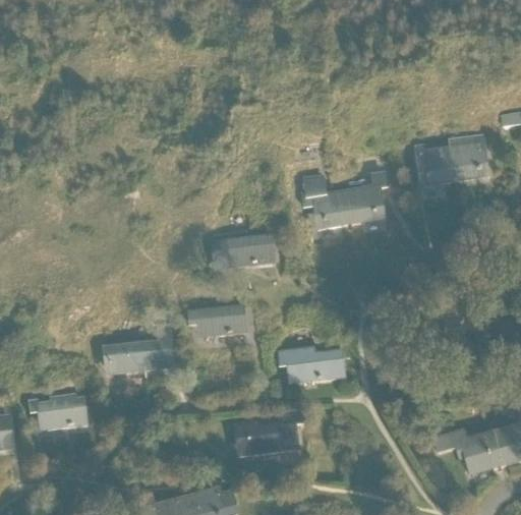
[(514,110),(501,112),(503,126),(516,124),(514,110)]
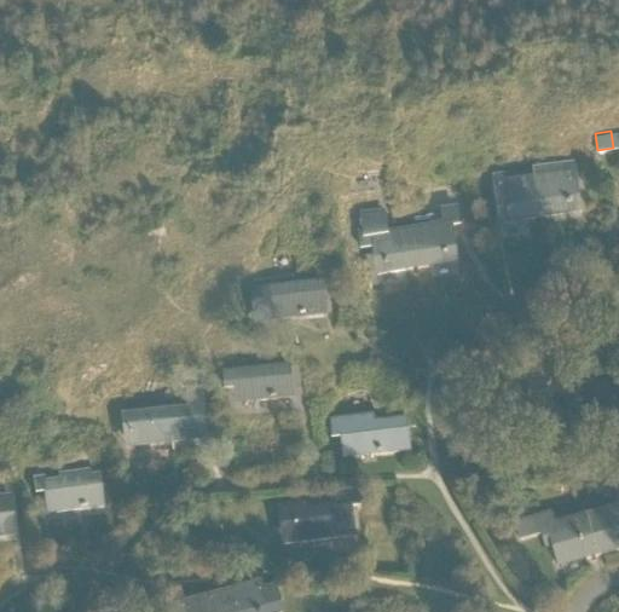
[(573,155),(532,161),(533,173),(536,173),(542,213),(553,211),(551,202),(579,198),(576,167),(573,155)]
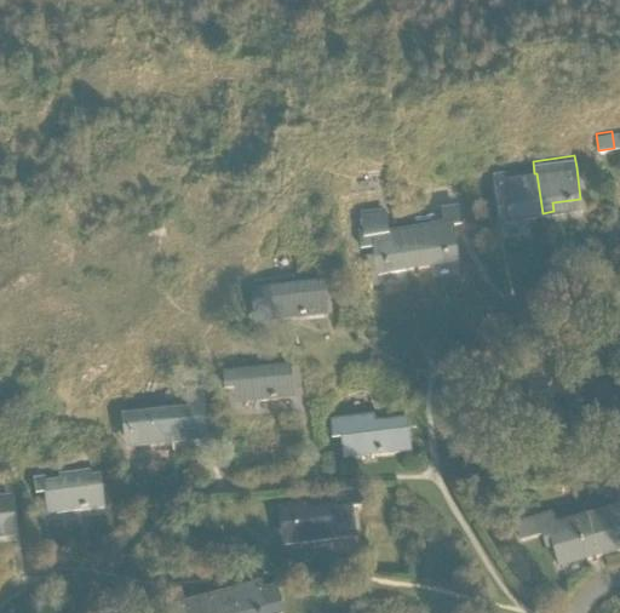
[(505,167),(495,168),(497,178),(498,190),(503,219),(511,218),(543,213),(537,173),(534,173),(510,177),(510,178),(506,178),(506,177),(505,167)]
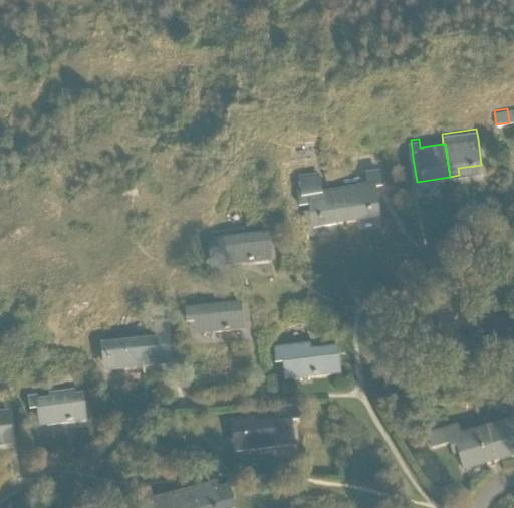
[(375,183),(381,183),(379,168),(367,170),(369,182),(342,185),(346,217),(356,215),(355,210),(378,207),(375,183)]
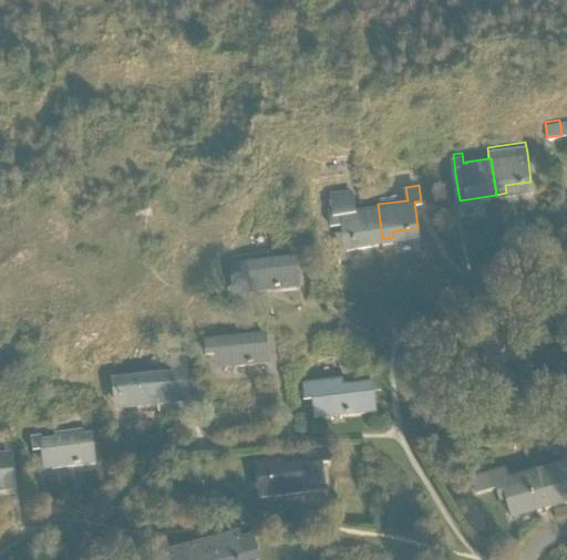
[(382,239),(378,204),(356,207),(353,188),(330,192),(332,204),(328,205),(330,224),(351,220),(353,242),(382,239)]
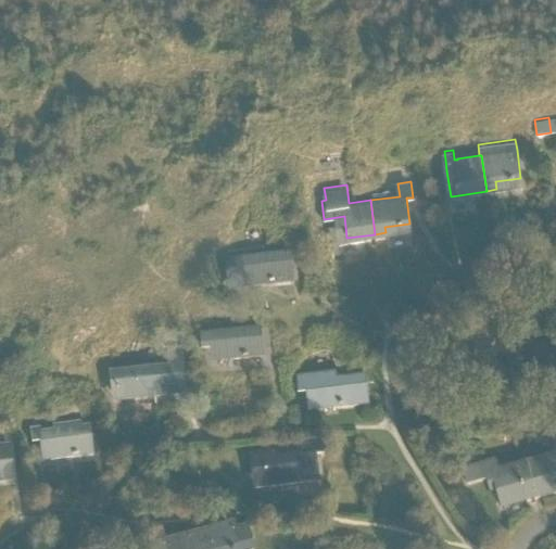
[(293,277),(290,249),(226,256),(228,269),(248,267),(249,281),(293,277)]
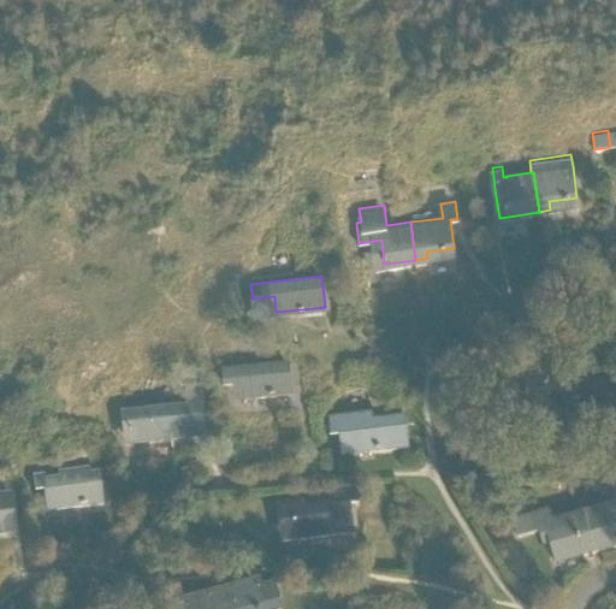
[(291,390),(288,360),(224,366),(225,382),(244,379),(246,395),(291,390)]
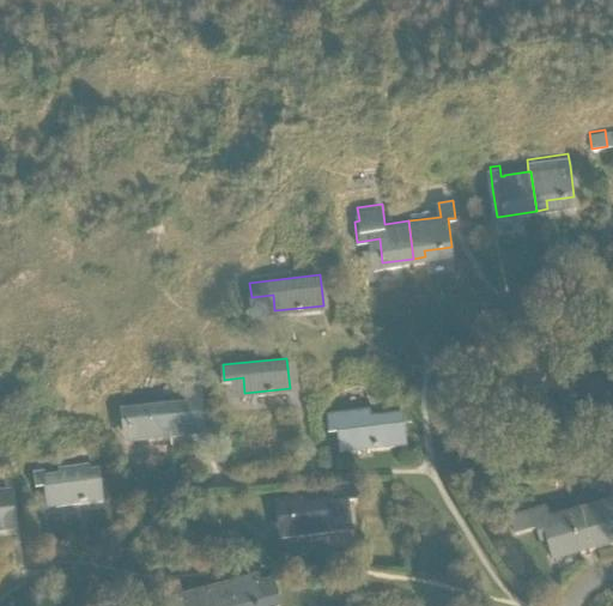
[(190,426),(192,431),(206,429),(200,379),(186,381),(188,400),(135,405),(122,406),(125,423),(143,422),(144,436),(184,431),(183,428),(190,426)]
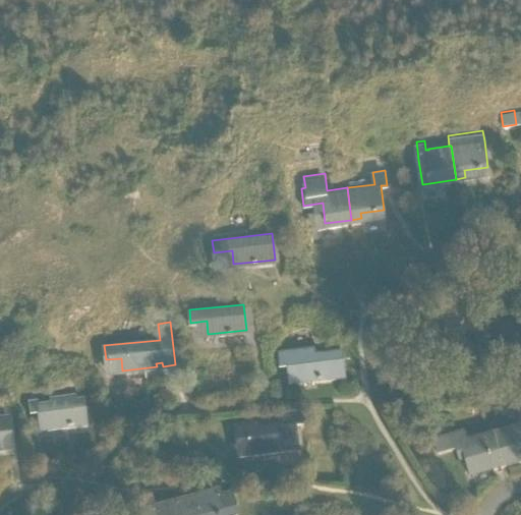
[(314,345),(279,349),(280,362),(288,362),(289,368),(296,367),(297,381),(337,377),(336,366),(344,365),(343,348),(315,351),(314,345)]
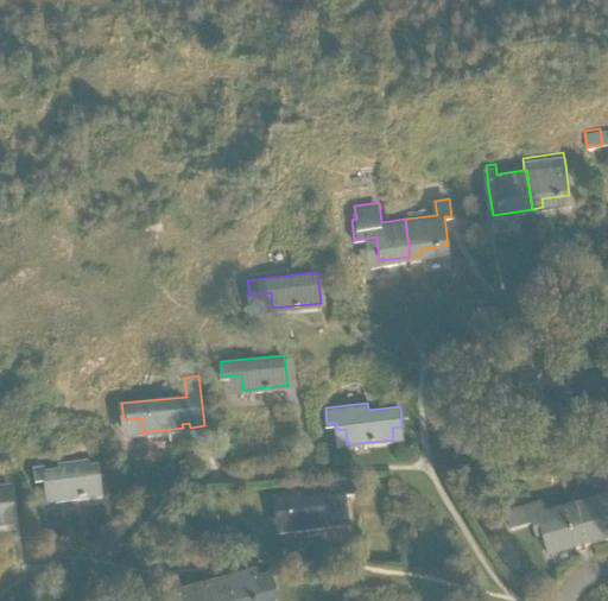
[(101,493),(96,461),(88,462),(87,456),(32,465),(35,480),(44,479),(44,484),(52,484),(55,499),(101,493)]
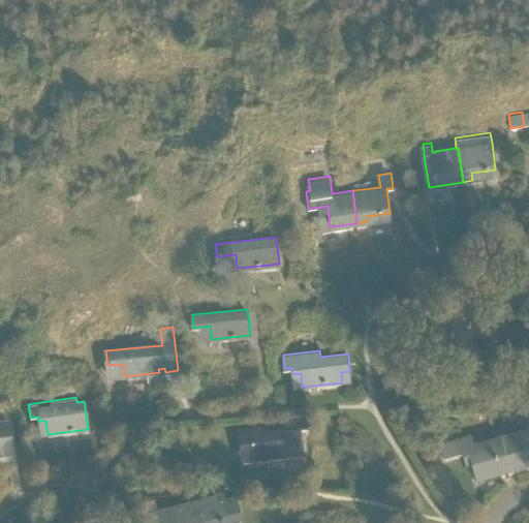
[(260,427),(240,430),(242,444),(254,443),(256,459),(261,459),(297,455),(296,447),(303,445),(301,429),(309,428),(308,418),(287,420),(288,429),(260,432),(260,427)]
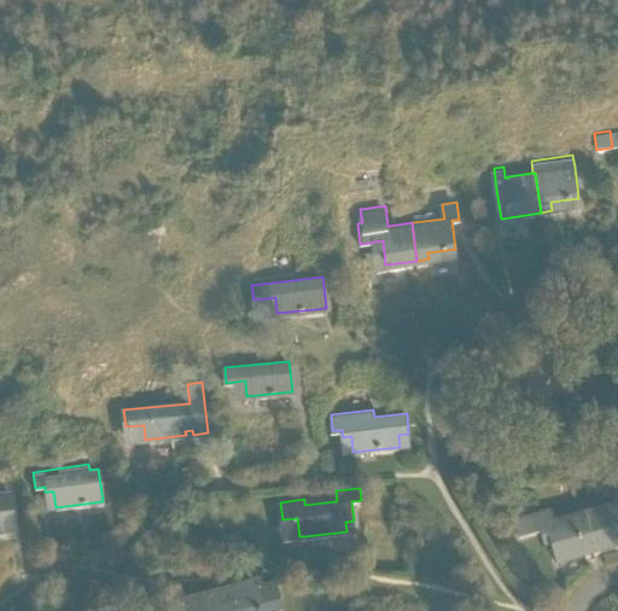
[(0,490),(0,525),(13,524),(10,489),(0,490)]
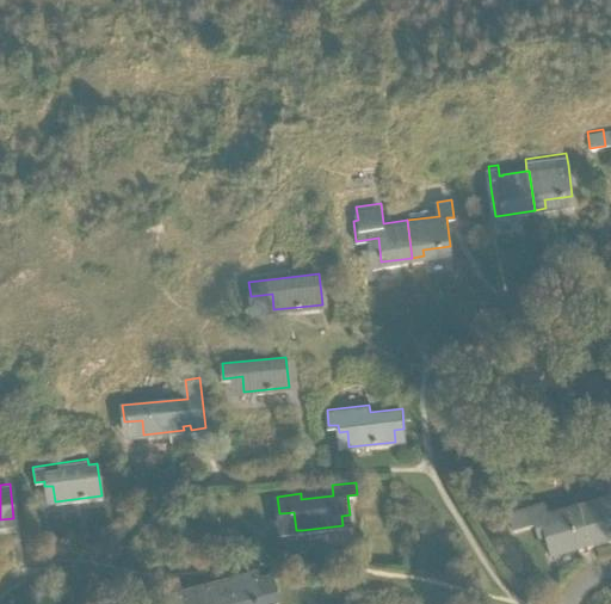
[(610,495),(579,505),(590,543),(610,537),(610,495)]
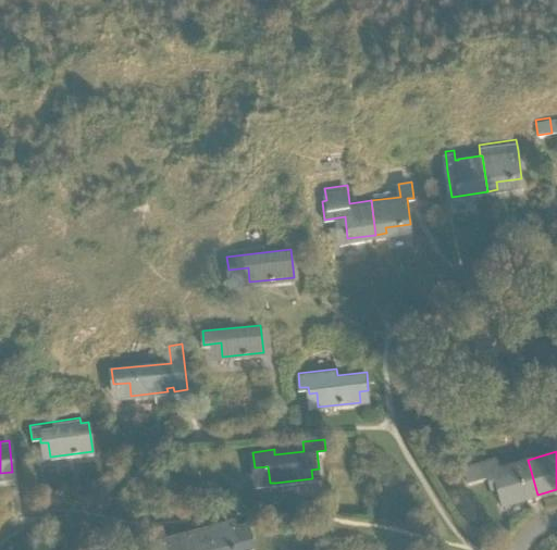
[(503,504),(537,495),(528,460),(499,467),(496,458),(465,466),(469,482),(489,476),(492,488),(498,486),(503,504)]
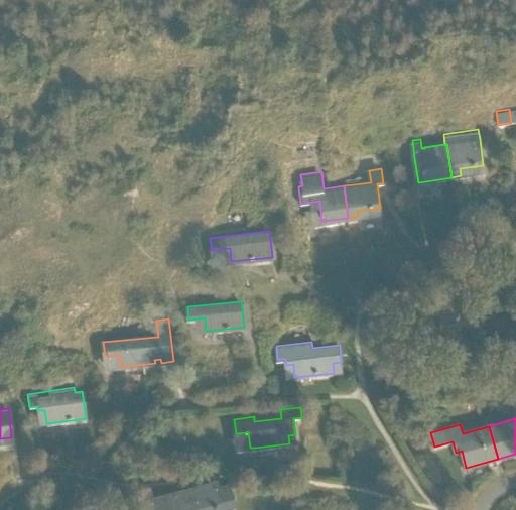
[(218,481),(185,490),(190,509),(226,509),(236,506),(230,485),(220,488),(218,481)]
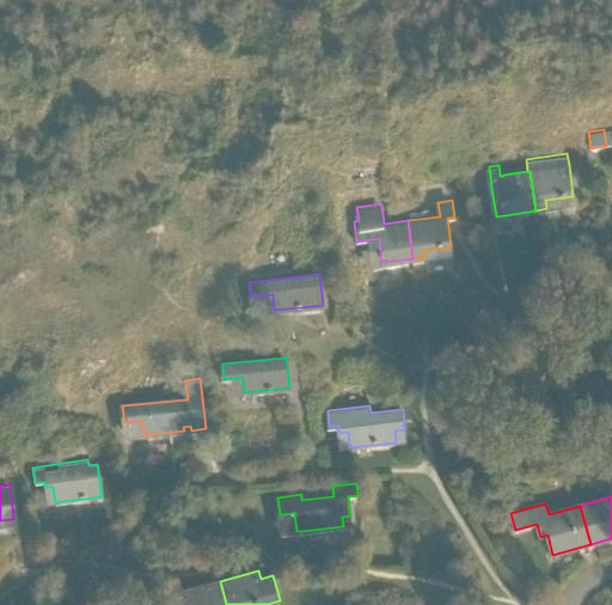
[(179,579),(165,582),(169,594),(171,604),(226,604),(220,581),(189,588),(182,591),(179,579)]
